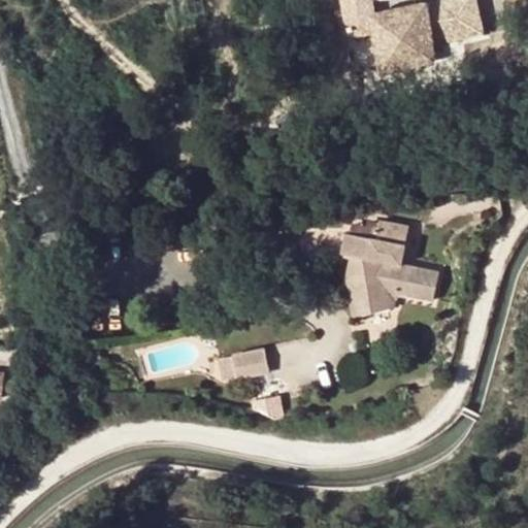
[(382,74),(414,68),(409,51),(430,47),(427,33),(441,30),(446,48),(468,44),(459,0),(450,0),(371,14),(368,0),(344,0),(352,34),(373,30),(382,74)]
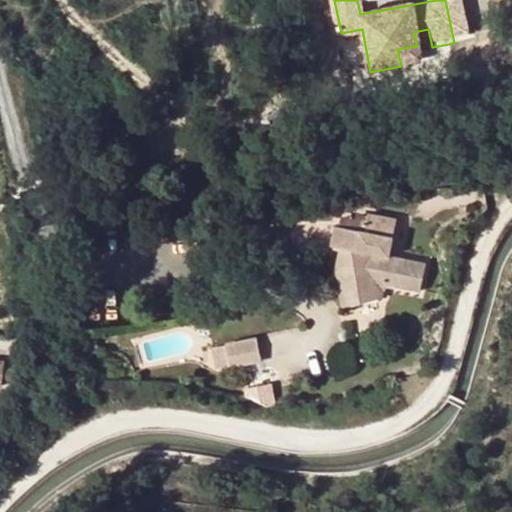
[(397,49),(401,66),(420,63),(417,46),(397,49)]
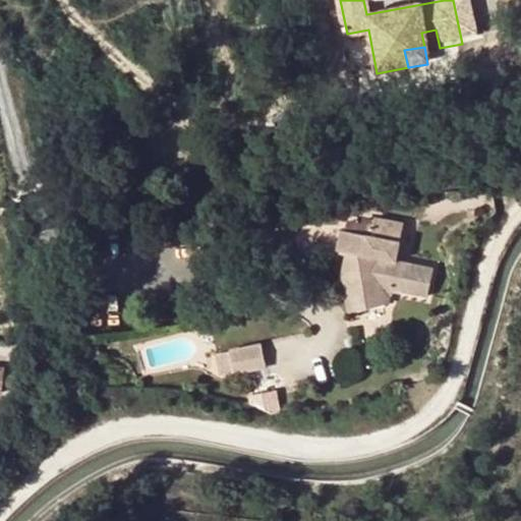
[(371,234),(375,219),(363,216),(362,221),(347,218),(345,228),(371,234)]
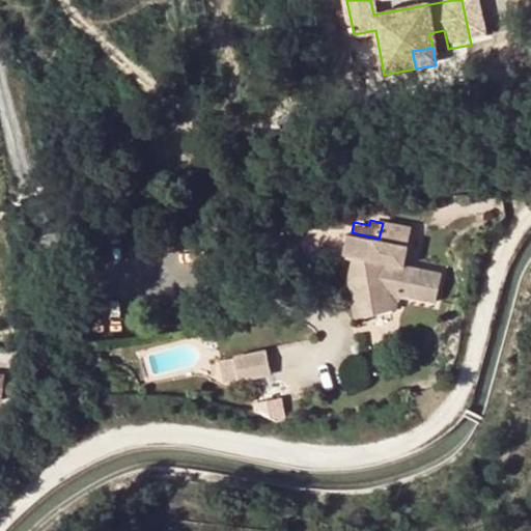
[(436,304),(442,275),(403,268),(412,226),(383,221),(383,223),(379,239),(352,232),(348,232),(343,253),(354,255),(347,280),(357,317),(396,309),(398,302),(400,297),(436,304)]
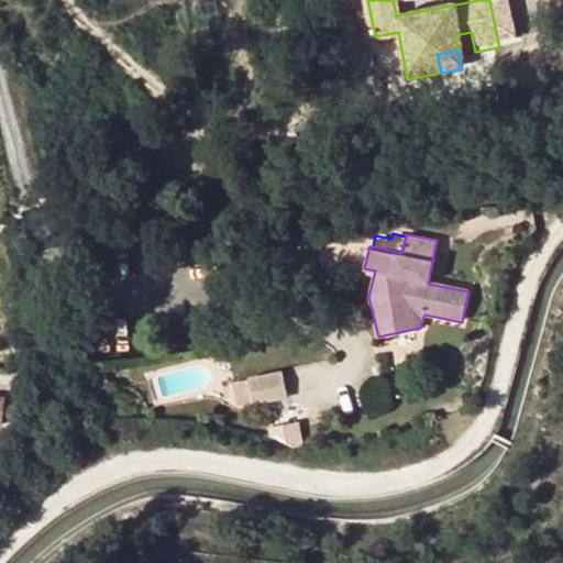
[(287,398),(283,372),(249,379),(249,381),(253,404),(254,406),(287,398)]
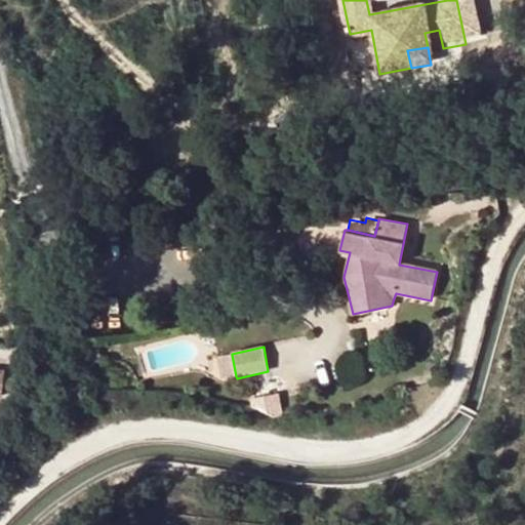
[(236,376),(232,355),(217,357),(223,379),(236,376)]
